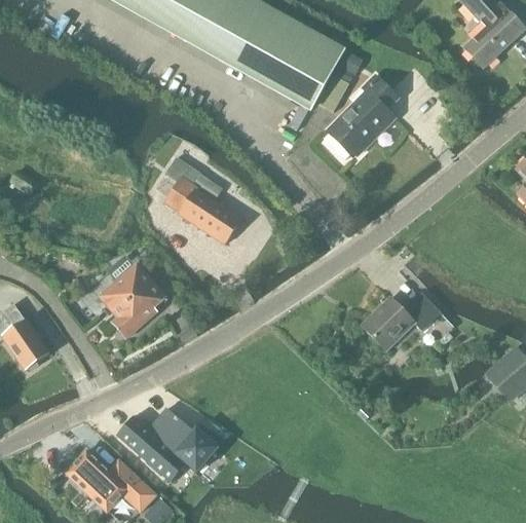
[(115,0),(311,109),(345,49),(257,0),(115,0)]
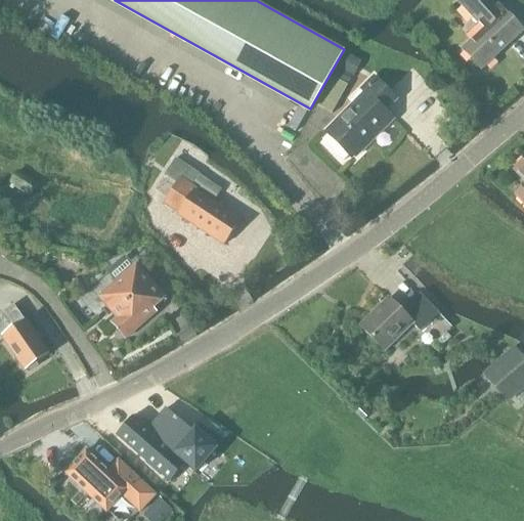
[(460,0),(485,27),(464,47),(482,67),(510,40),(505,34),(517,23),(495,0),(460,0)]
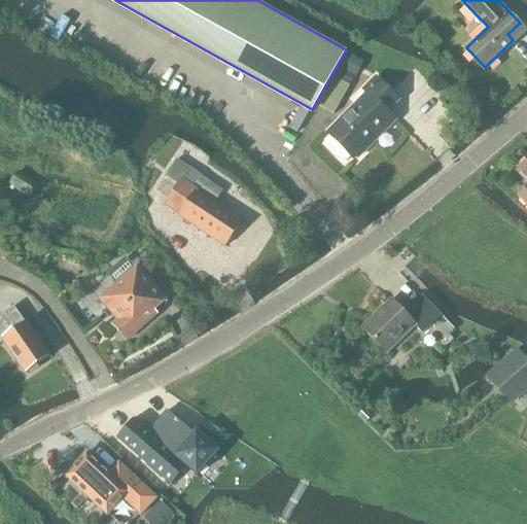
[(347,53),(340,65),(351,71),(358,59),(347,53)]
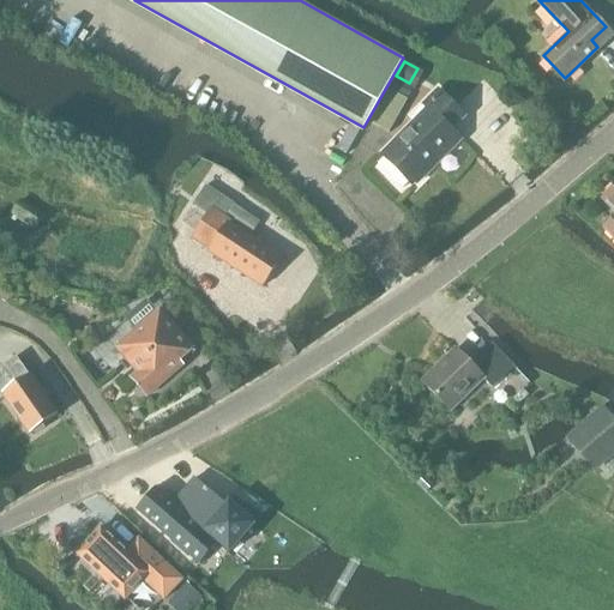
[(396,78),(390,88),(407,97),(413,88),(396,78)]
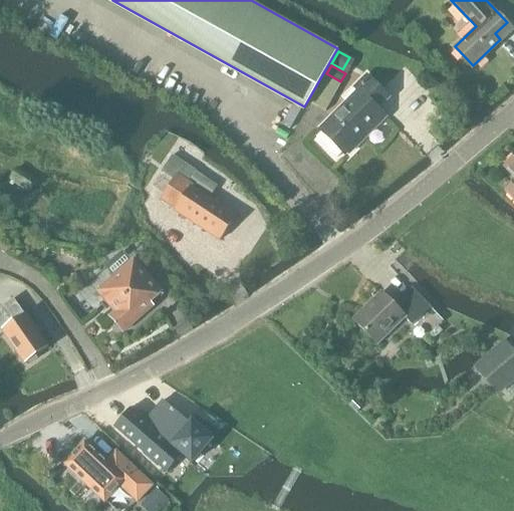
[(349,96),(320,128),(345,152),(348,149),(349,151),(358,141),(357,140),(384,112),(377,105),(389,94),(366,72),(346,93),(349,96)]
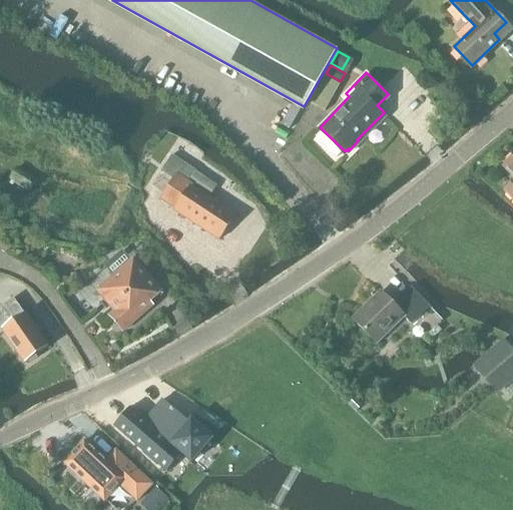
[(340,81),(326,73),(311,101),(325,109),(340,81)]
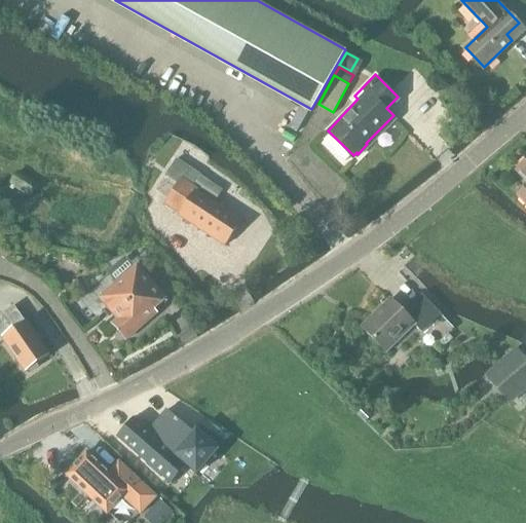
[(297,129),(307,111),(299,106),(289,125),(297,129)]
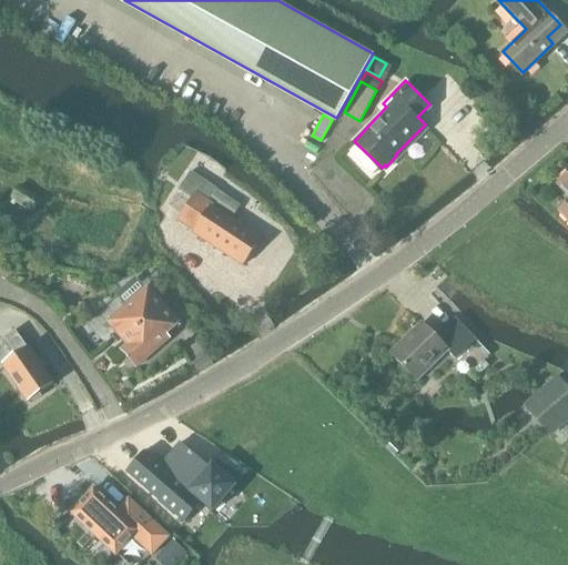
[(191,170),(179,188),(192,197),(182,211),(199,222),(193,230),(243,263),(261,235),(232,217),(241,203),(191,170)]
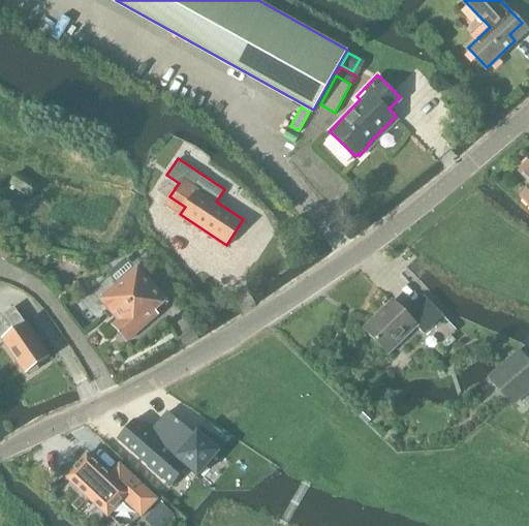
[(528,203),(528,158),(520,167),(528,178),(528,184),(520,193),(528,203)]
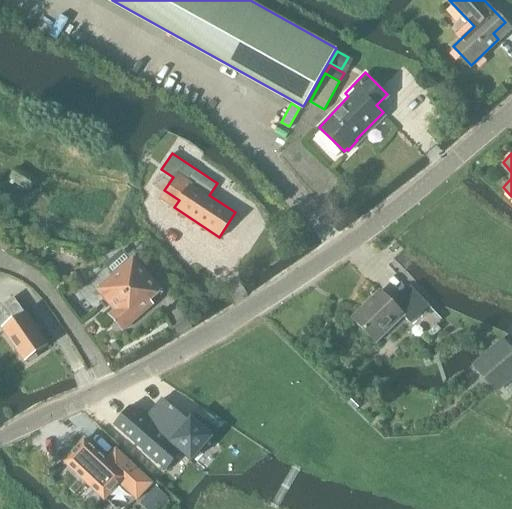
[(30,187),(35,178),(17,167),(12,175),(30,187)]
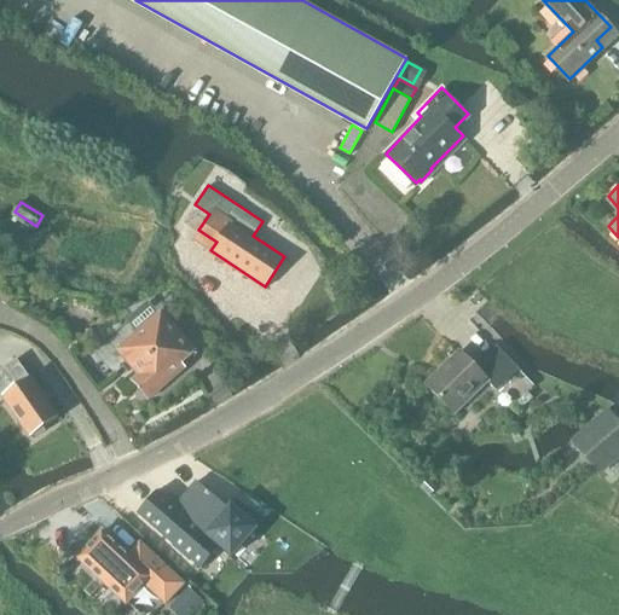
[(117,347),(139,372),(132,378),(149,396),(185,364),(183,360),(196,348),(162,308),(117,347)]
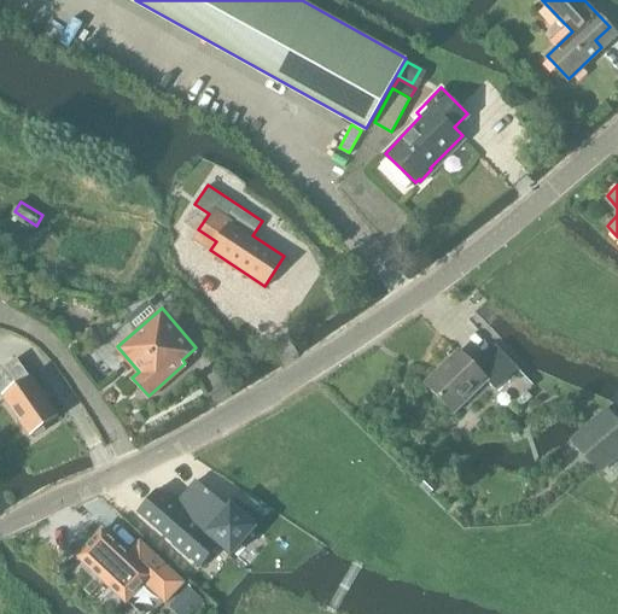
[(454,410),(487,378),(496,387),(518,366),(495,343),(474,363),(459,349),(445,361),(448,362),(429,381),(426,380),(425,381),(454,410)]
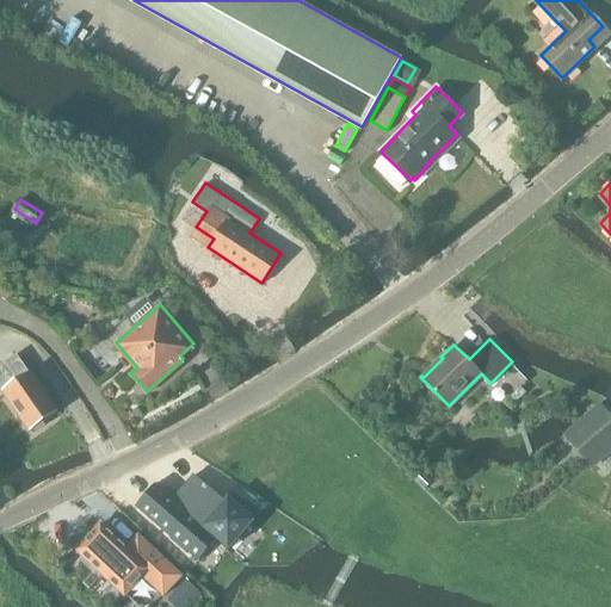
[(4,365),(0,366),(0,395),(5,392),(30,429),(34,426),(36,429),(44,423),(42,420),(57,410),(30,370),(29,371),(16,353),(2,363),(4,365)]
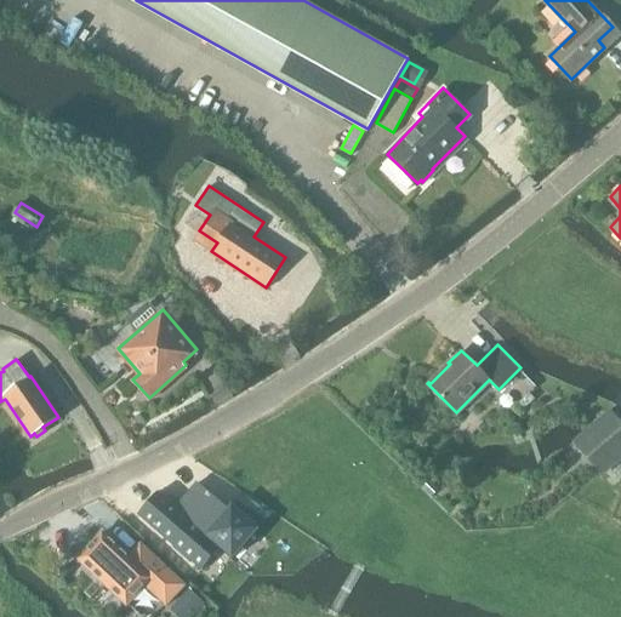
[(519,401),(524,406),(534,396),(528,392),(519,401)]
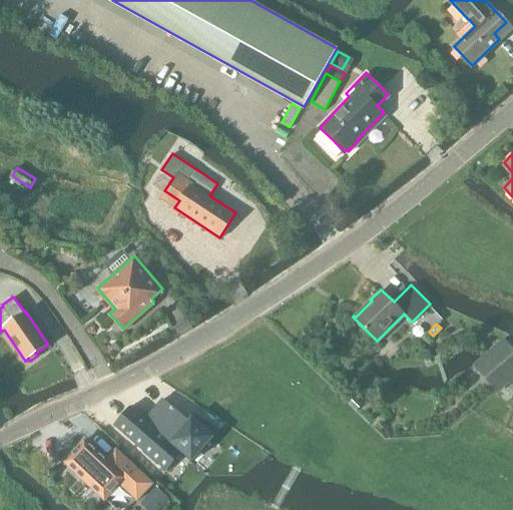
[(512,375),(512,349),(506,342),(476,368),(496,391),(512,375)]
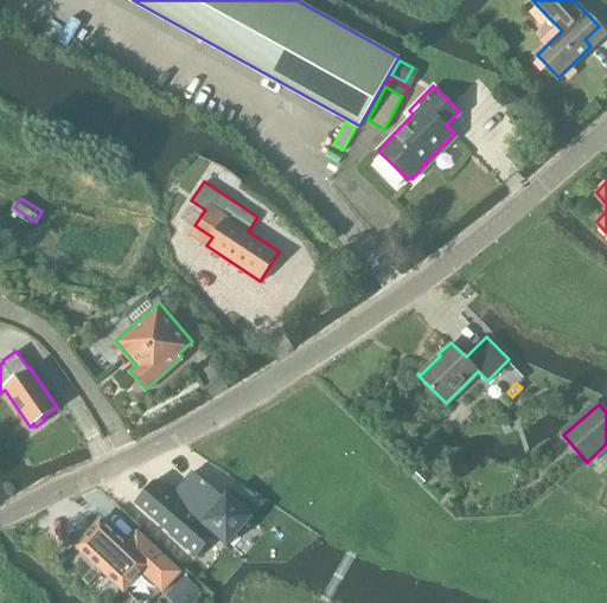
[(419,467),(411,474),(421,483),(428,476),(419,467)]
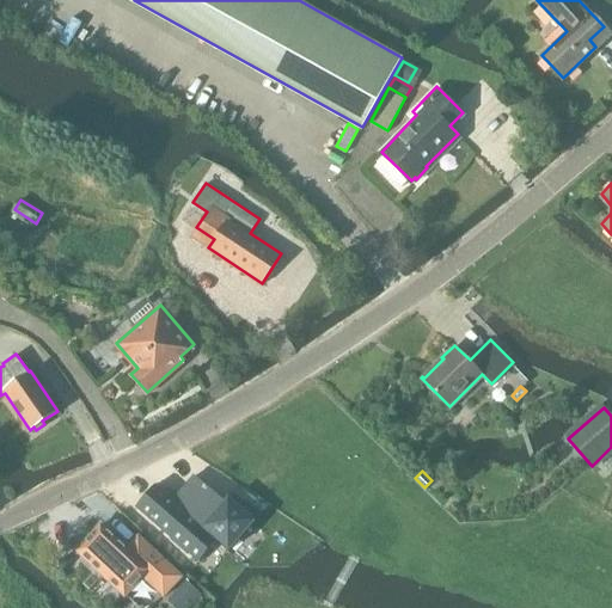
[(194,474),(171,501),(216,540),(228,550),(256,519),(230,496),(226,502),(194,474)]
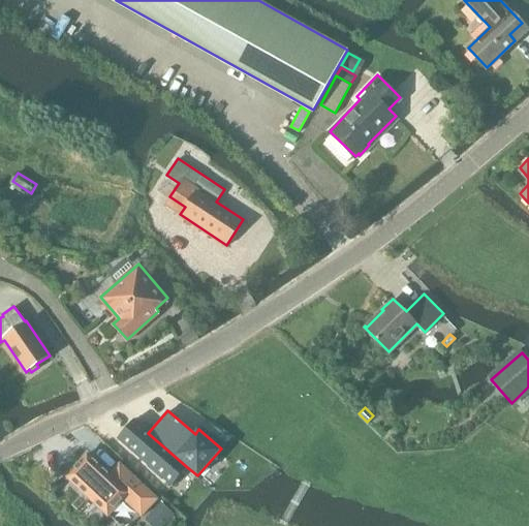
[(133,420),(117,438),(172,485),(187,467),(148,433),(133,420)]
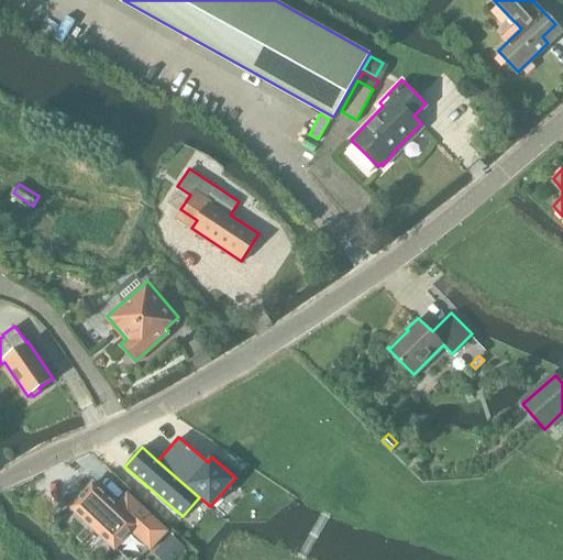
[(94,482),(70,506),(114,547),(131,530),(150,548),(167,529),(128,492),(117,503),(94,482)]
